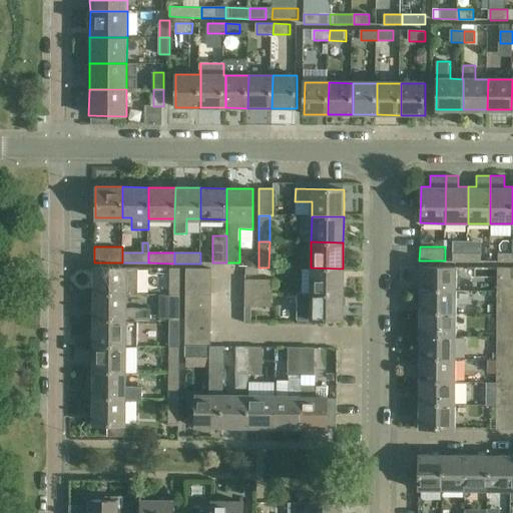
[(454,262),(468,262),(468,252),(454,252),(454,262)]
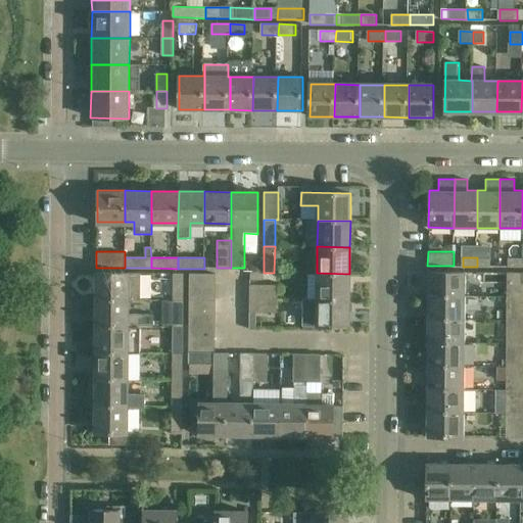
[(490,267),(490,257),(477,257),(477,267),(490,267)]
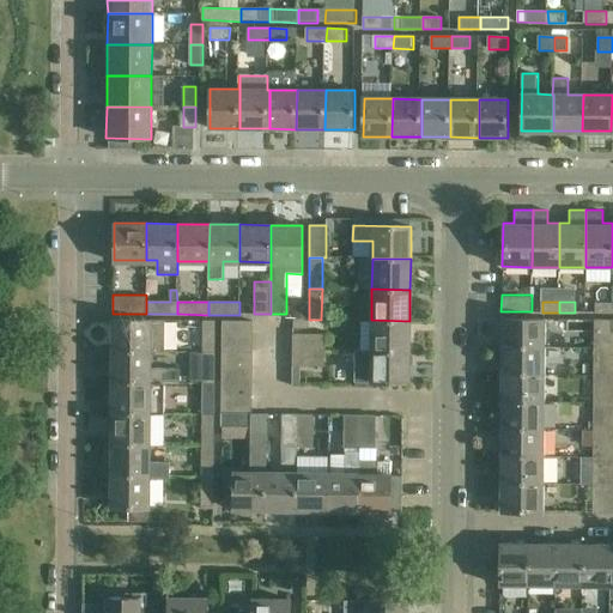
[(596,313),(612,313),(612,302),(596,302),(596,313)]
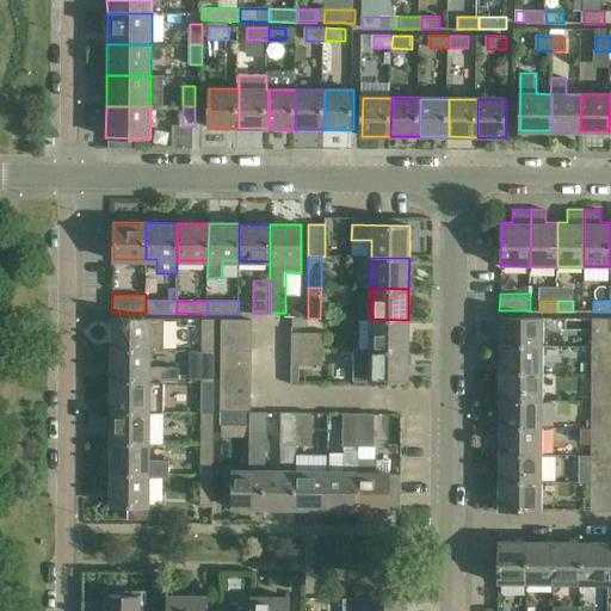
[(296,307),(296,318),(307,318),(308,307),(296,307)]
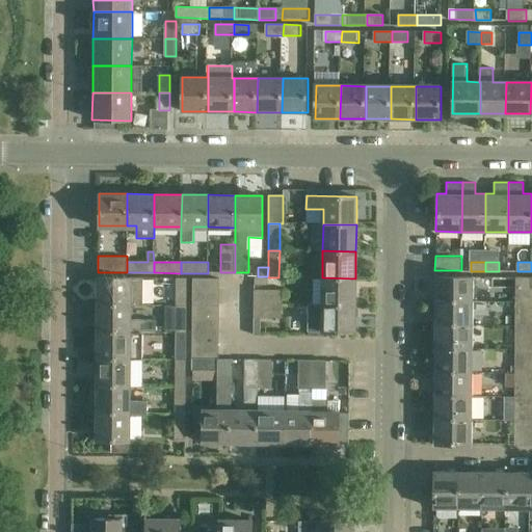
[(144,278),(129,277),(129,275),(97,275),(97,304),(129,304),(129,307),(143,307),(144,278)]
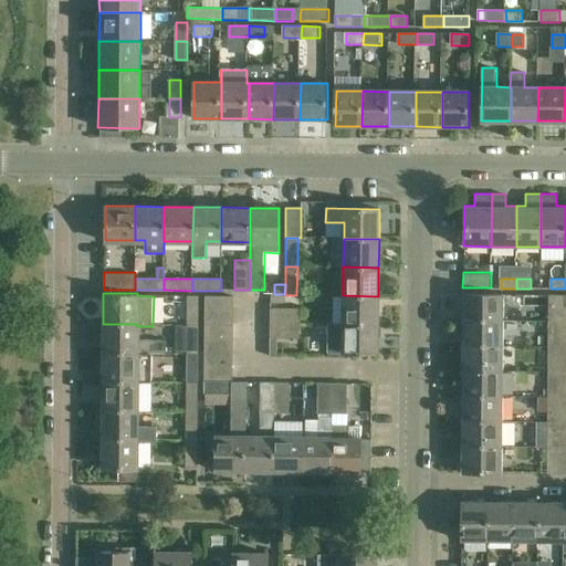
[(503,294),(463,294),(463,321),(503,321),(503,294)]
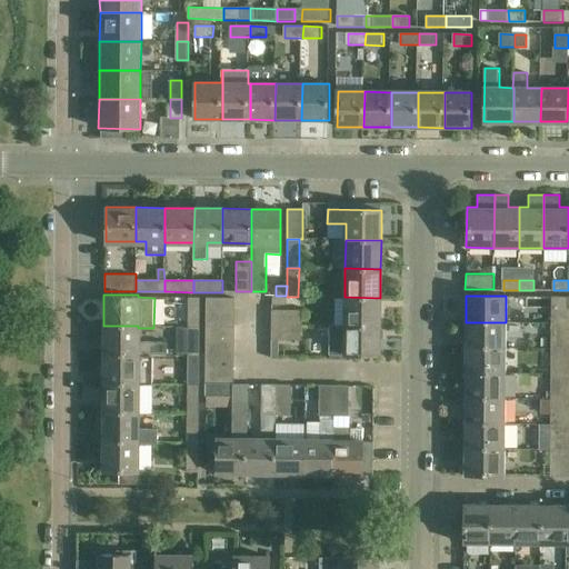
[(380,298),(345,297),(345,326),(380,326),(380,298)]
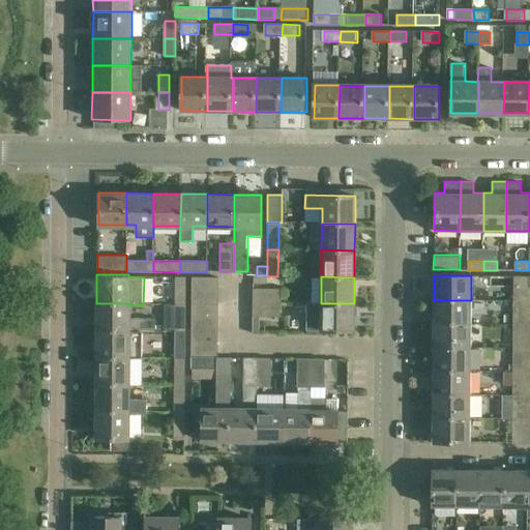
[(529,289),(529,276),(517,276),(517,289),(529,289)]
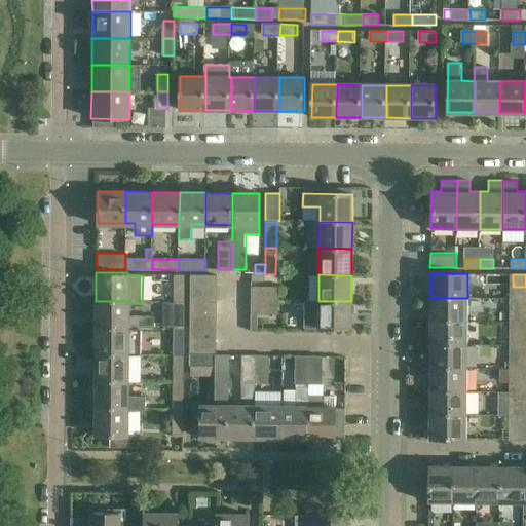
[(175,275),(175,301),(185,302),(185,275),(175,275)]
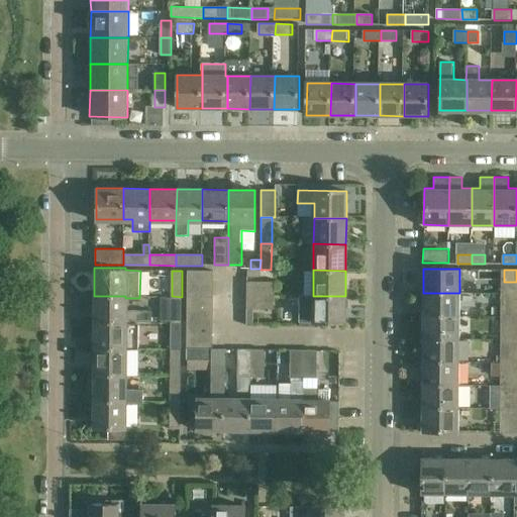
[(212,284),(212,272),(186,272),(186,284),(212,284)]
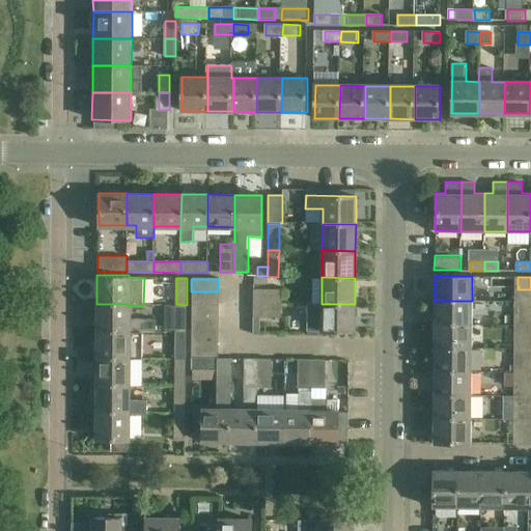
[(253,303),(281,303),(281,288),(253,288),(253,303)]
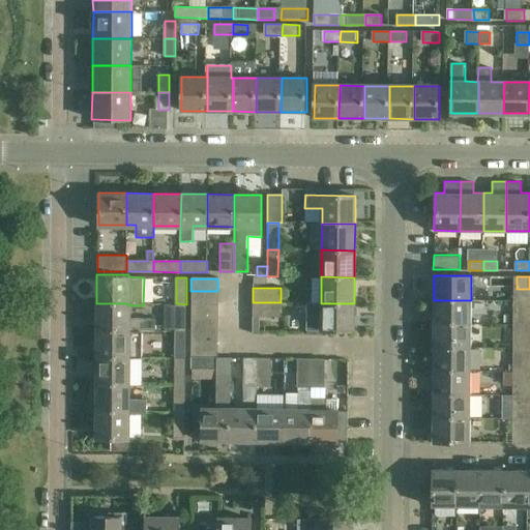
[(529,301),(529,289),(517,289),(517,295),(499,295),(499,301),(517,301),(529,301)]
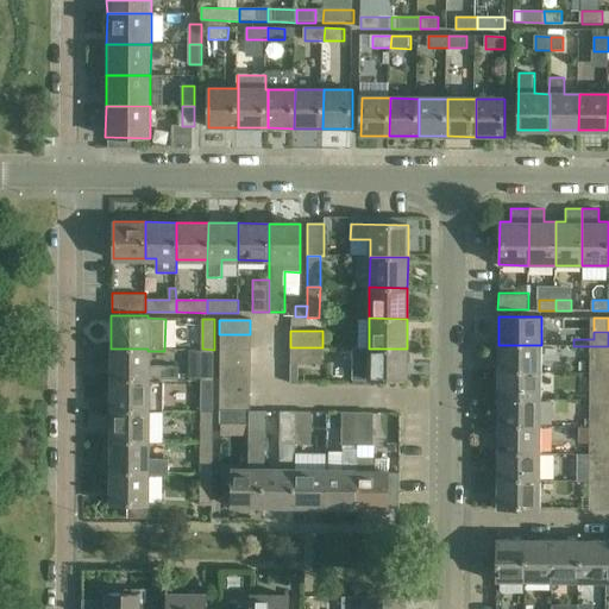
[(250,350),(250,334),(219,334),(219,350),(250,350)]
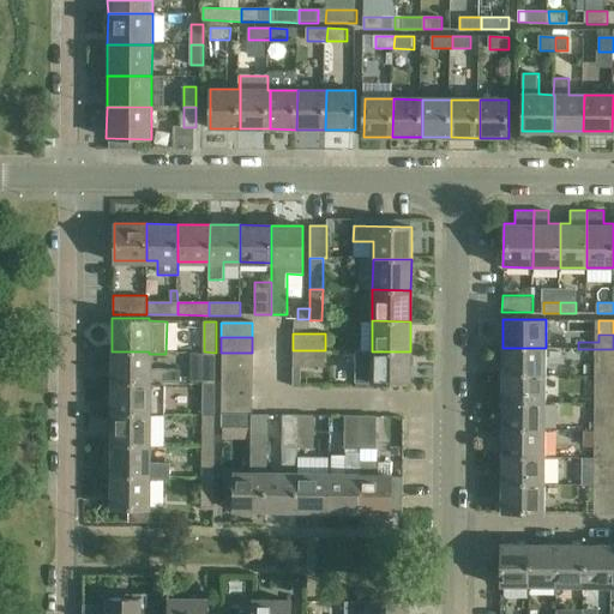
[(503,374),(546,375),(546,348),(503,348),(503,374)]
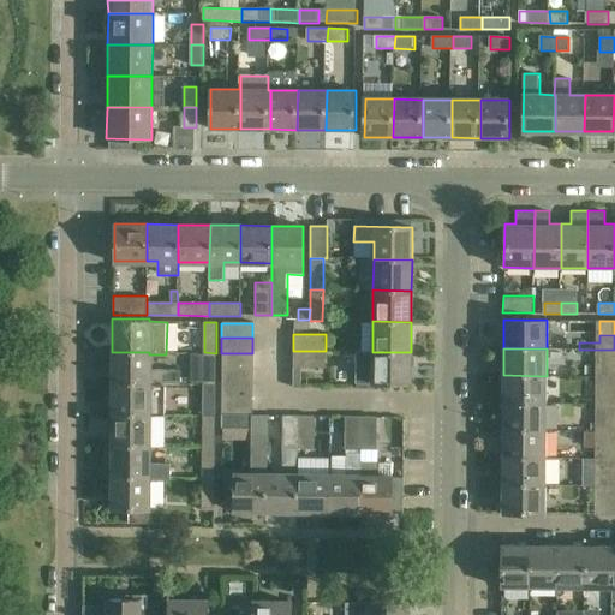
[(614,362),(614,350),(599,350),(598,363),(614,362)]
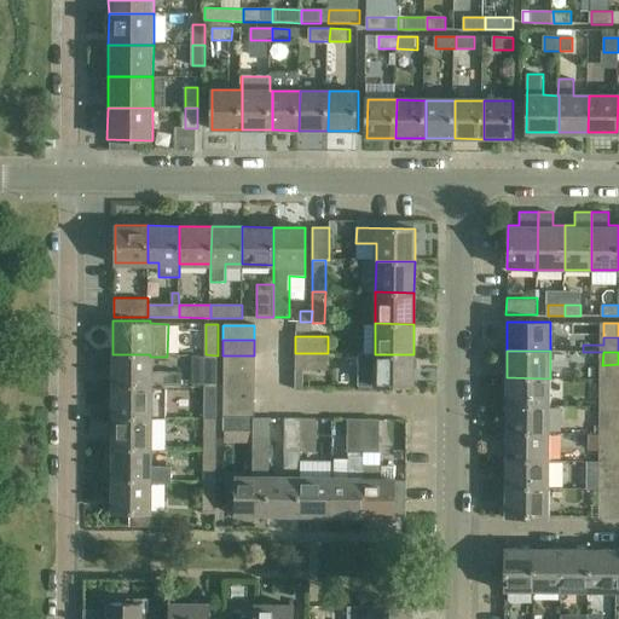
[(328,353),(295,353),(295,369),(328,369),(328,353)]
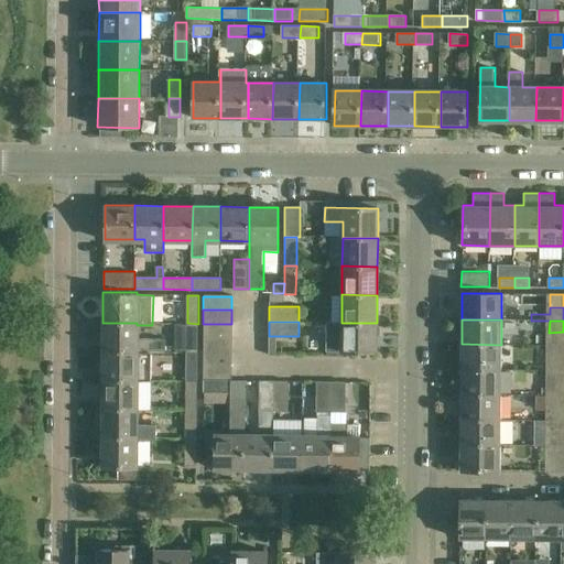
[(137,339),(137,325),(137,323),(102,323),(102,351),(151,351),(151,353),(166,353),(166,339),(137,339)]
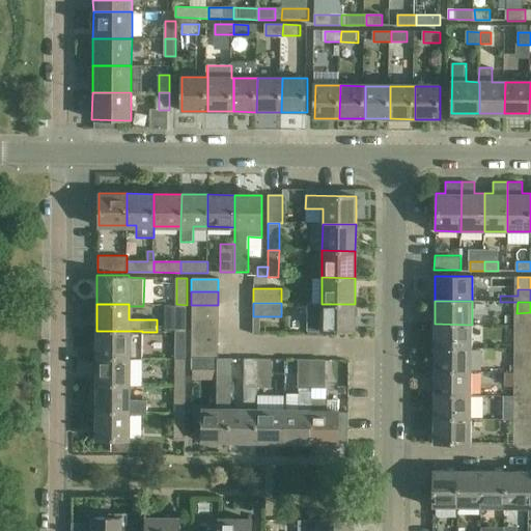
[(176,304),(176,332),(187,332),(187,305),(176,304)]
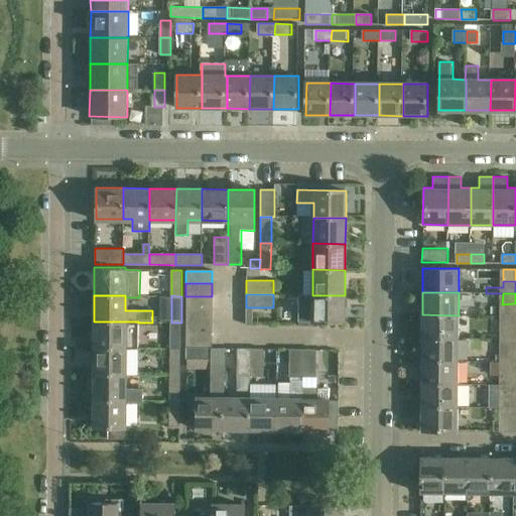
[(344,321),(345,295),(312,295),(299,295),(298,321),(344,321)]
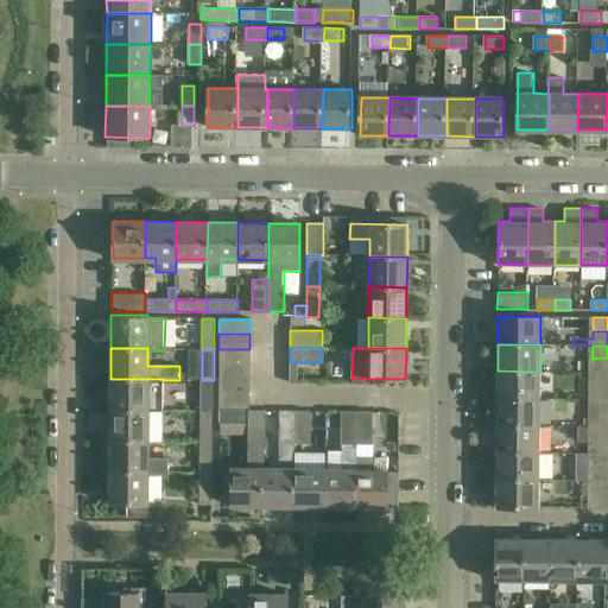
[(248,363),(249,349),(219,349),(219,363),(248,363)]
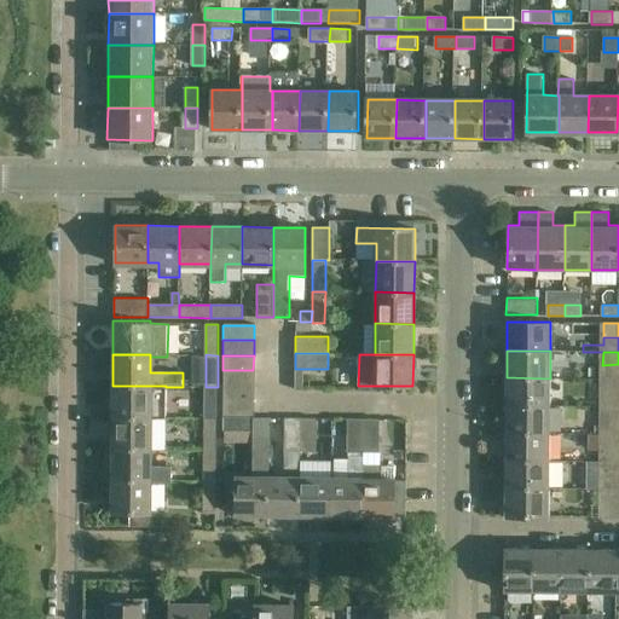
[(618,380),(618,364),(602,365),(580,364),(580,379),(602,380),(618,380)]
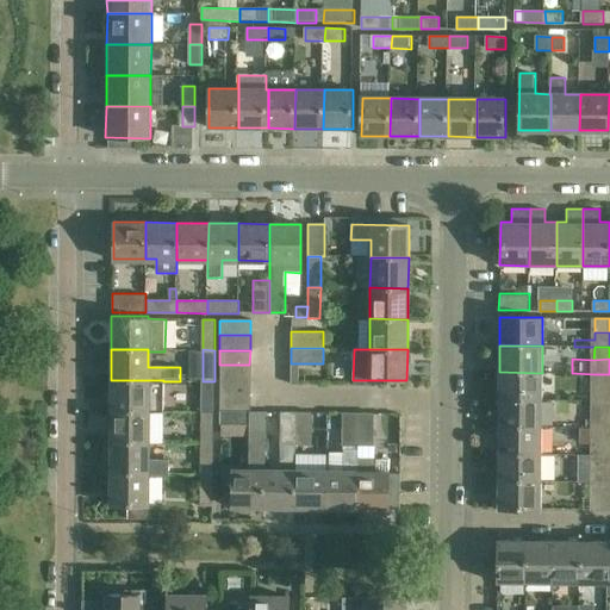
[(249,380),(249,365),(219,365),(219,379),(249,380)]
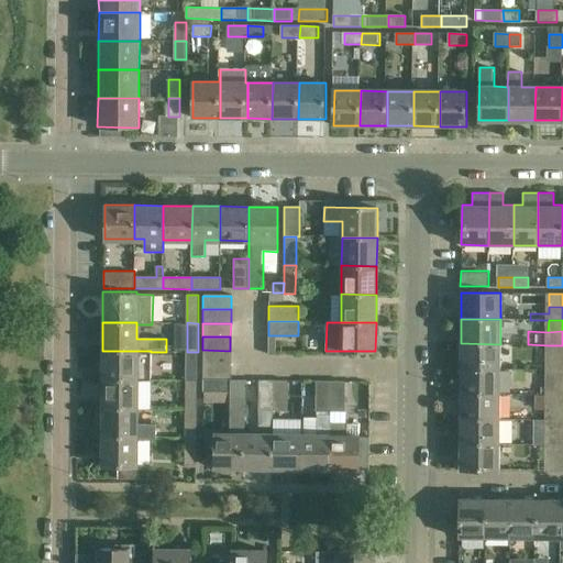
[(461,343),(461,368),(499,368),(500,344),(461,343)]
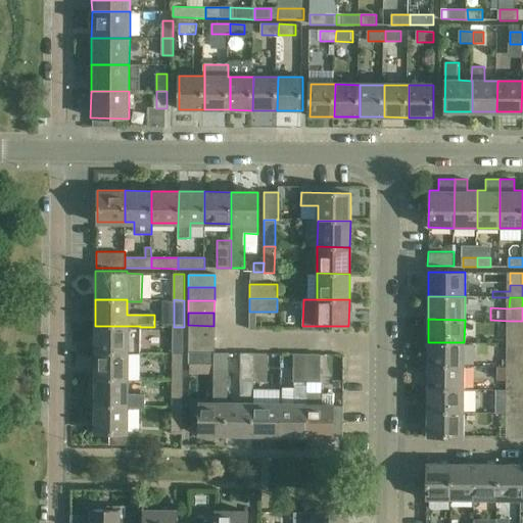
[(509,332),(518,332),(522,331),(522,321),(509,321),(509,332)]
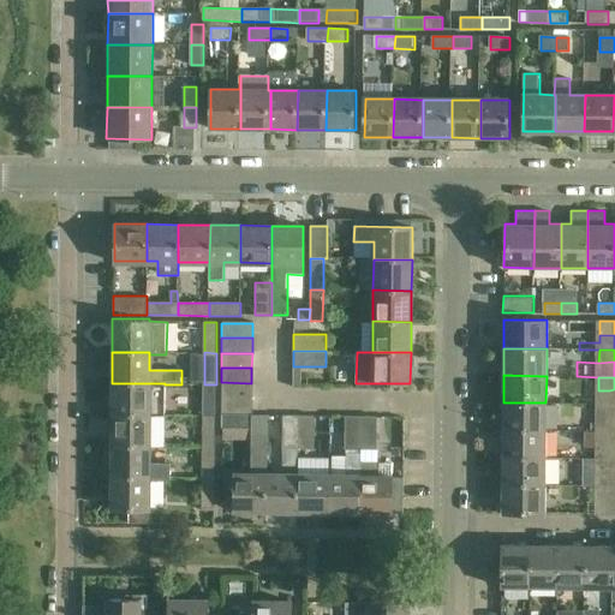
[(251,398),(251,383),(221,382),(221,398),(251,398)]
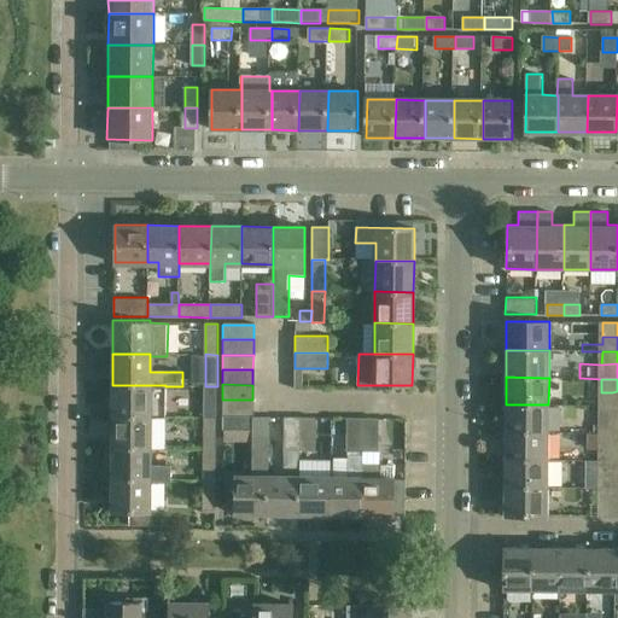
[(165,418),(165,386),(165,385),(112,385),(112,417),(150,417),(150,418),(165,418)]
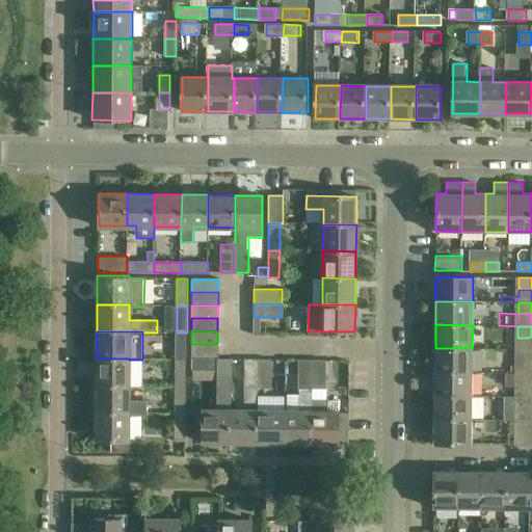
[(177,333),(177,360),(186,360),(187,333),(177,333)]
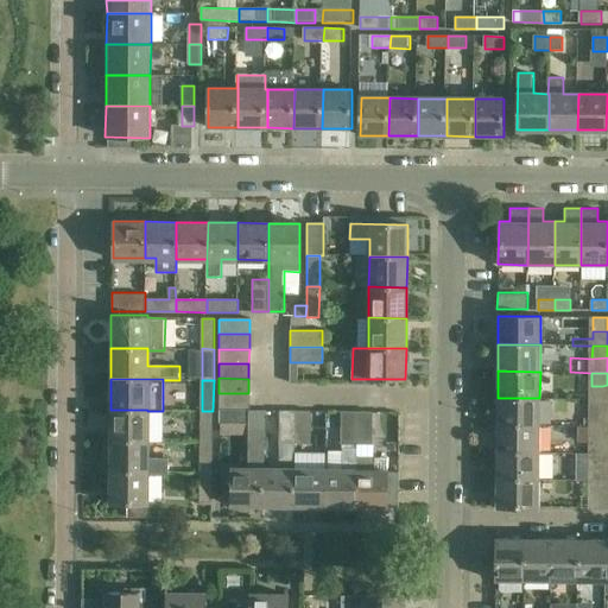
[(248,409),(248,393),(219,393),(219,407),(248,409)]
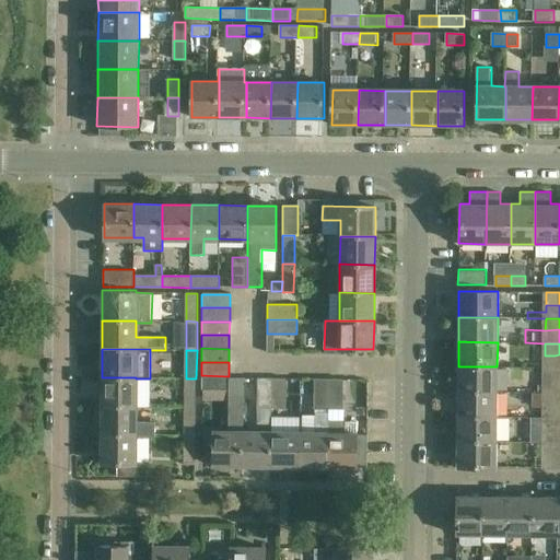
[(458,366),(457,392),(497,392),(497,366),(458,366)]
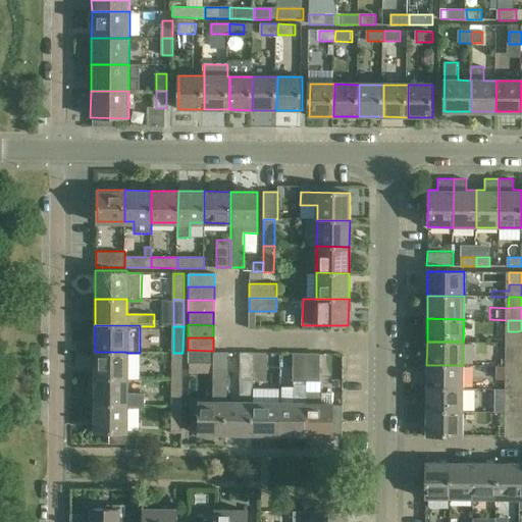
[(521,354),(521,343),(508,343),(508,354),(521,354)]
